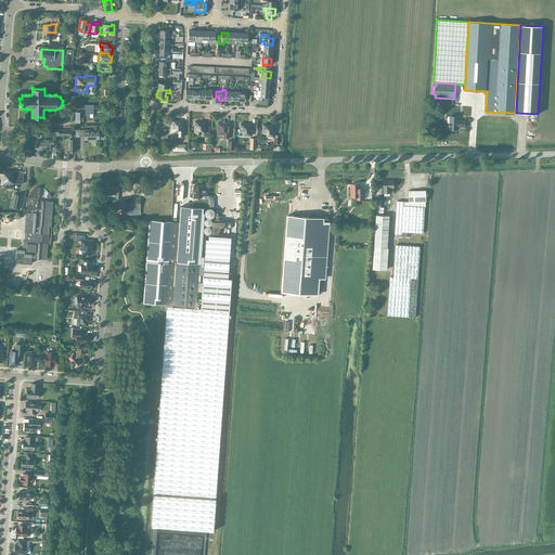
[(269,91),(260,90),(260,98),(259,98),(259,100),(265,100),(265,98),(269,98),(269,91)]
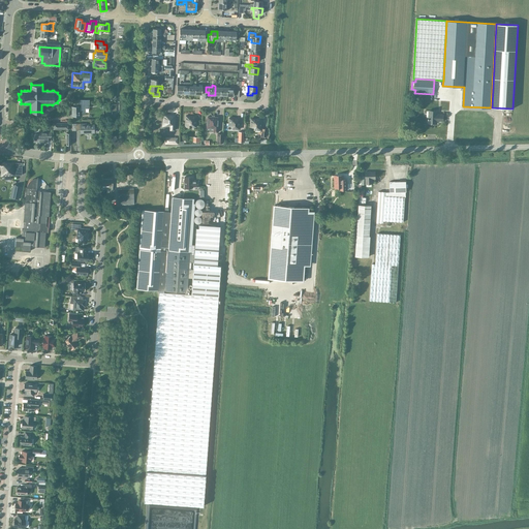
[(80,106),(72,106),(72,116),(80,116),(80,114),(86,114),(86,104),(90,104),(89,100),(80,100),(80,106)]
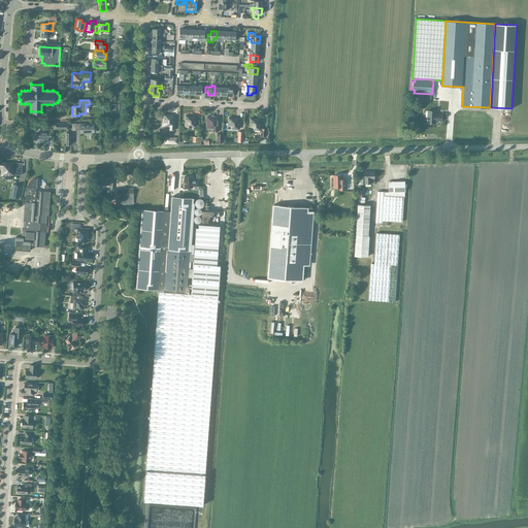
[(437,113),(437,110),(428,110),(428,123),(434,123),(434,121),(442,121),(442,114),(437,113)]
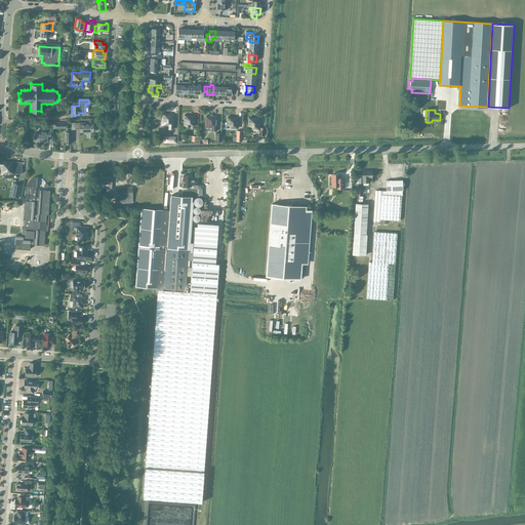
[(162,122),(162,125),(166,125),(169,125),(169,129),(172,129),(173,118),(173,114),(170,114),(163,114),(162,122)]
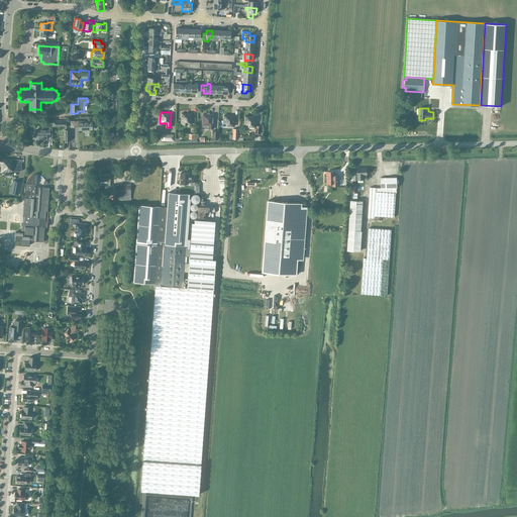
[(182,113),(181,123),(192,124),(192,117),(189,117),(189,113),(182,113)]
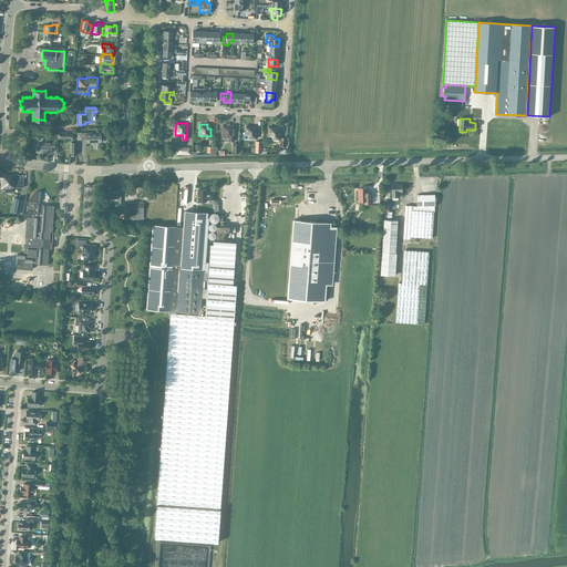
[(223,125),(223,137),(229,137),(229,142),(234,142),(235,125),(223,125)]
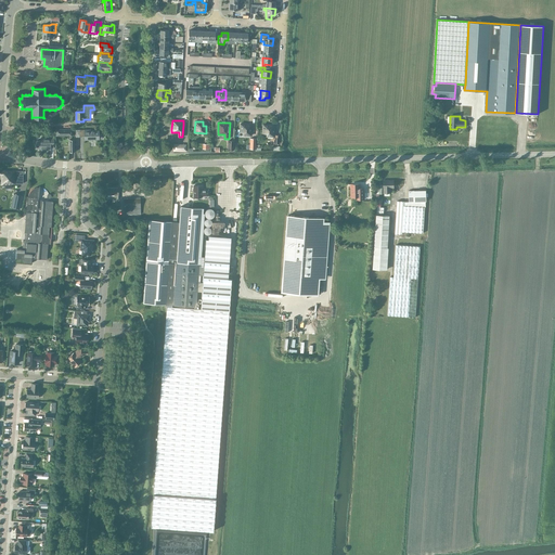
[(252,128),(247,128),(247,124),(241,124),(240,132),(244,132),(244,136),(252,136),(252,128)]
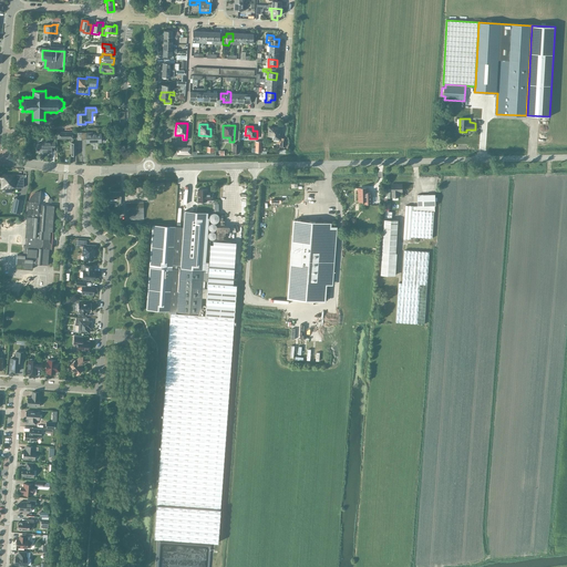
[(269,127),(268,136),(272,136),(272,140),(280,140),(279,146),(286,147),(286,138),(280,137),(280,132),(276,132),(277,127),(269,127)]
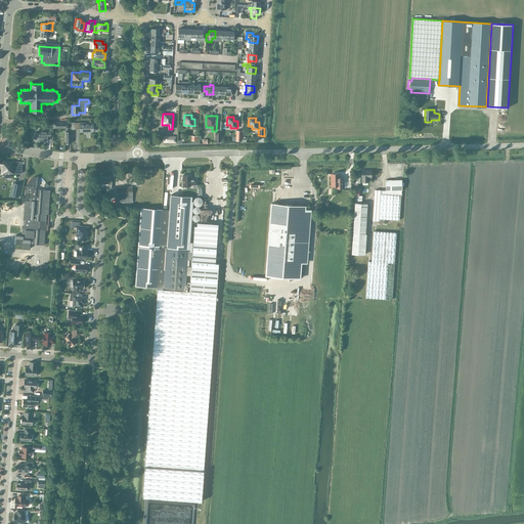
[(72,123),(72,129),(80,129),(80,132),(93,132),(93,124),(80,124),(80,123),(72,123)]
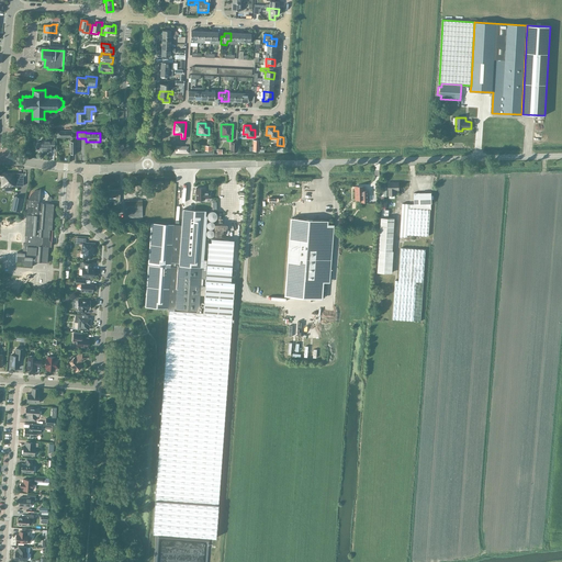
[(37,143),(36,152),(42,152),(41,153),(43,153),(43,152),(51,153),(51,150),(54,150),(55,142),(43,141),(42,144),(37,143)]
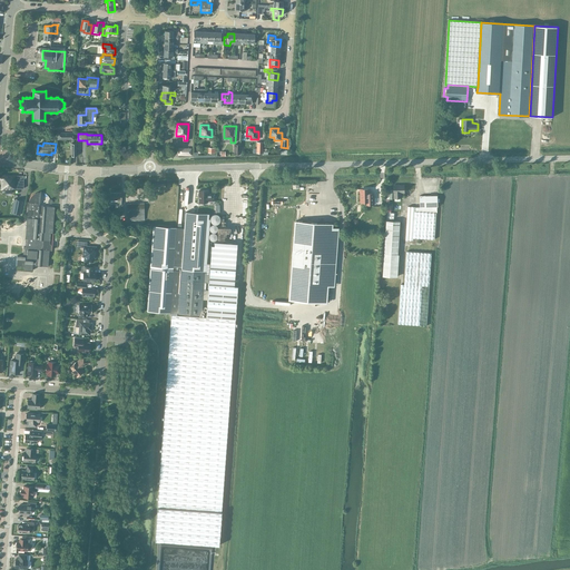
[(0,175),(0,183),(1,183),(1,192),(6,192),(6,190),(11,190),(11,189),(23,189),(23,176),(15,176),(0,175)]
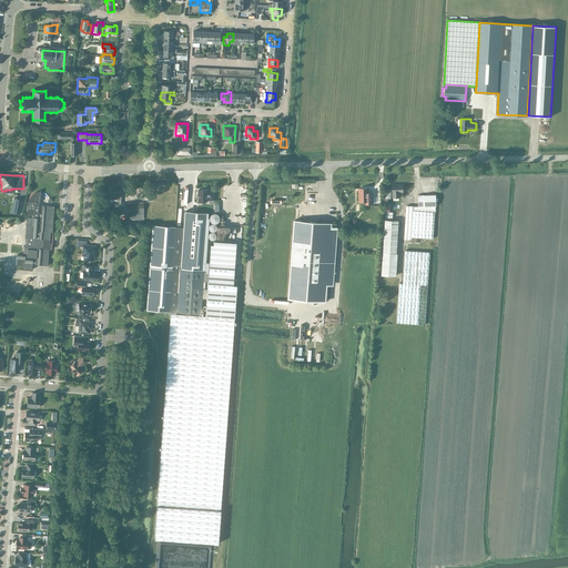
[(404,184),(393,185),(393,193),(394,193),(394,198),(401,198),(401,192),(404,192),(404,184)]
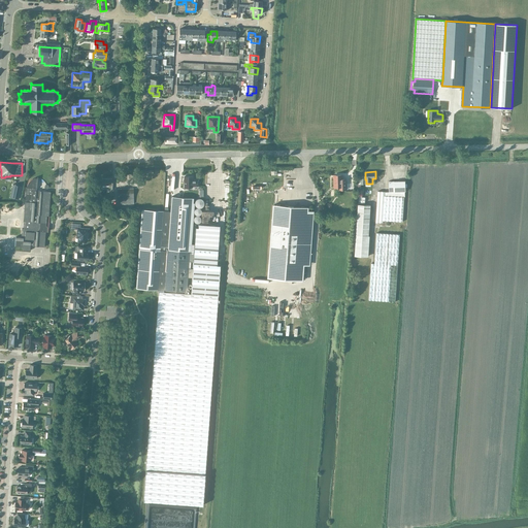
[(340,188),(340,190),(347,190),(347,179),(342,179),(342,175),(334,175),(334,188),(340,188)]
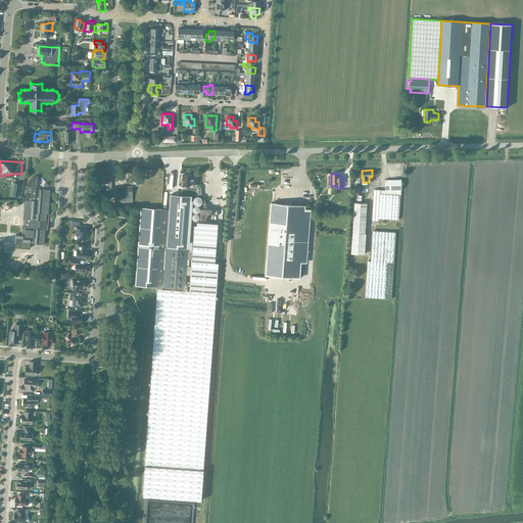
[(15,235),(15,244),(22,244),(22,247),(30,248),(31,243),(44,244),(45,230),(47,230),(48,226),(46,224),(46,214),(49,215),(50,190),(40,189),(37,189),(38,176),(37,176),(37,177),(35,177),(32,178),(30,179),(29,181),(28,183),(27,186),(26,186),(24,219),(22,226),(21,226),(21,235),(15,235)]
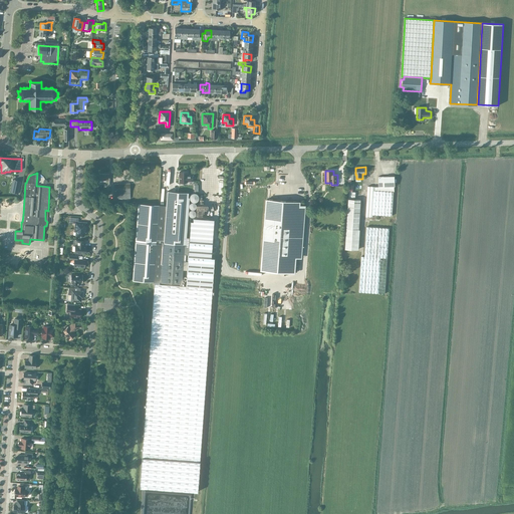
[(188,182),(194,182),(194,176),(189,176),(189,177),(188,177),(188,173),(180,173),(180,174),(180,175),(179,176),(179,177),(179,178),(180,179),(180,183),(188,183),(188,182)]
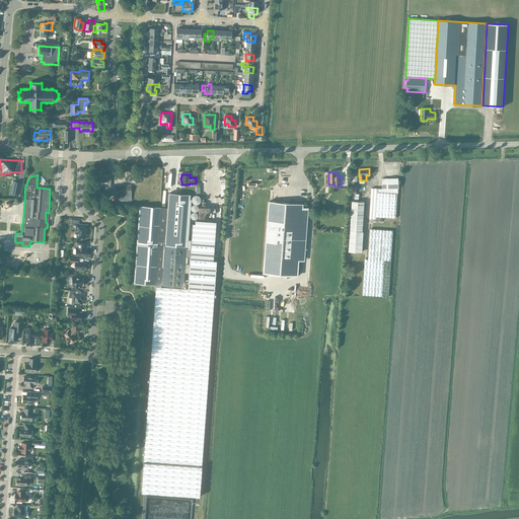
[(100,176),(100,182),(107,182),(107,187),(110,187),(110,175),(100,176)]
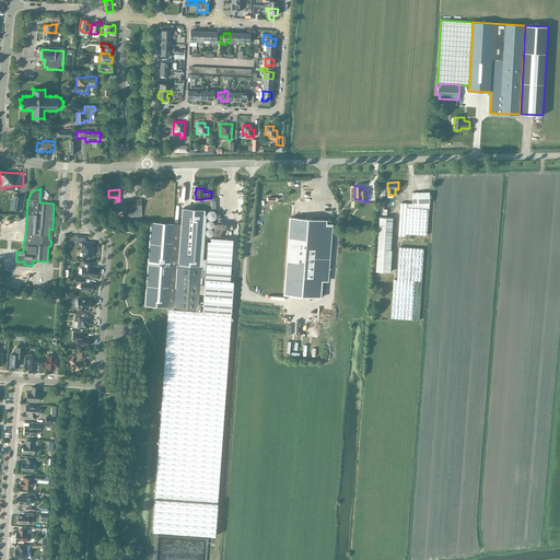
[(412,203),(430,203),(430,191),(412,193),(412,203)]
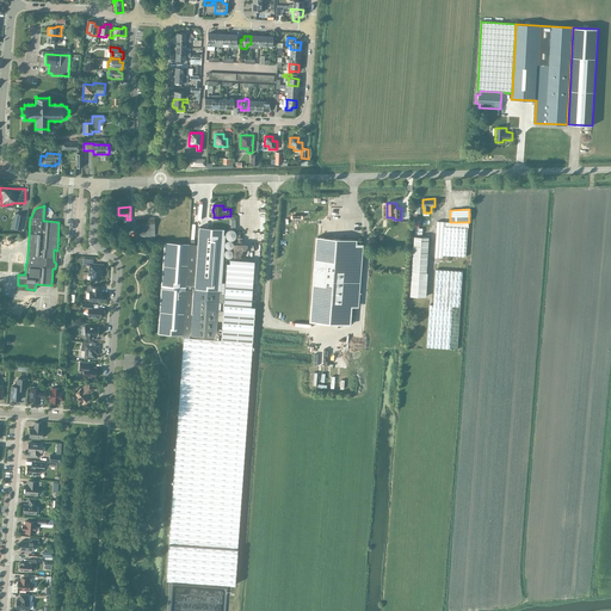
[(22,230),(25,215),(16,214),(12,228),(22,230)]
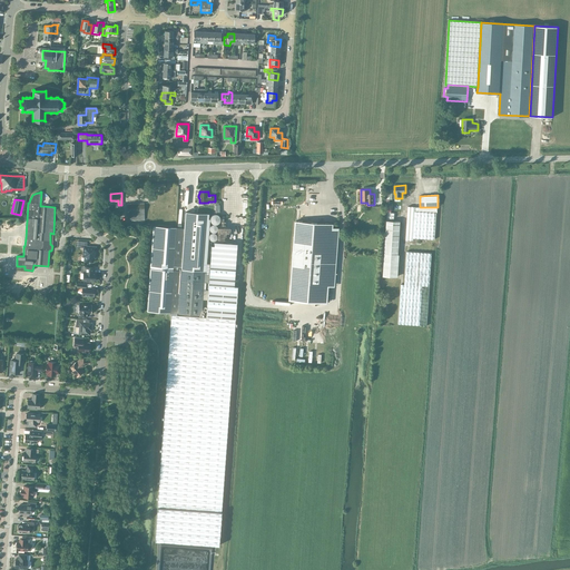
[(128,220),(145,220),(144,204),(128,204),(128,220)]
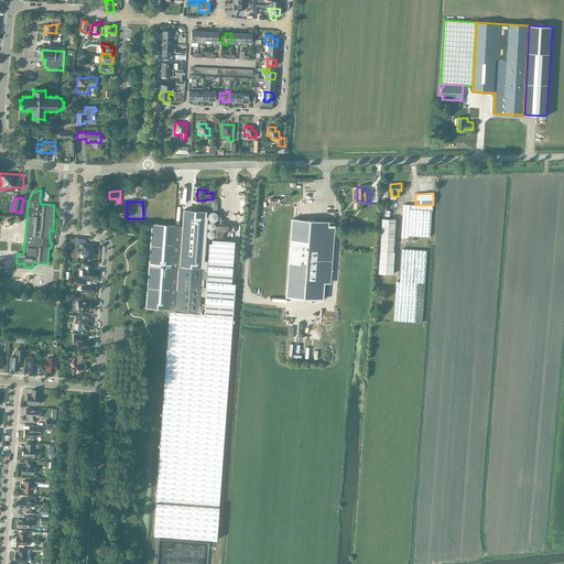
[(433,205),(415,205),(411,205),(404,205),(402,238),(409,238),(409,236),(431,237),(432,210),(433,210),(433,205)]
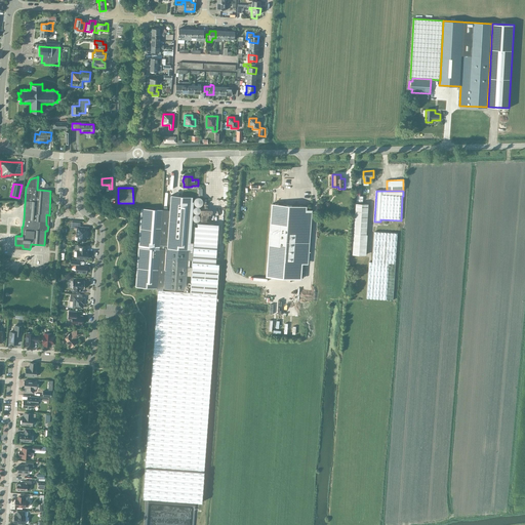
[(137,257),(135,287),(154,288),(158,288),(163,289),(186,290),(188,267),(193,197),(171,195),(169,210),(140,208),(137,257)]
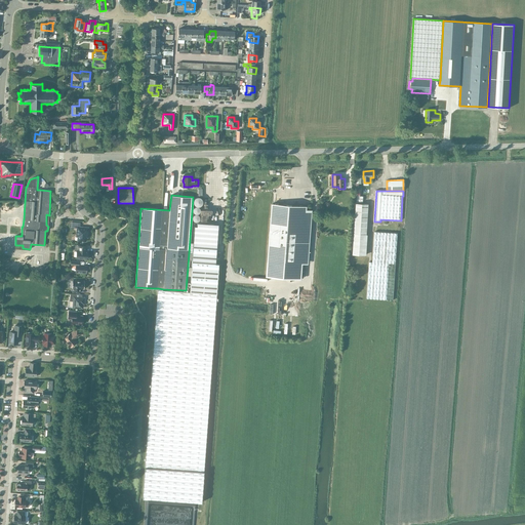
[(319,196),(318,211),(325,212),(326,197),(319,196)]
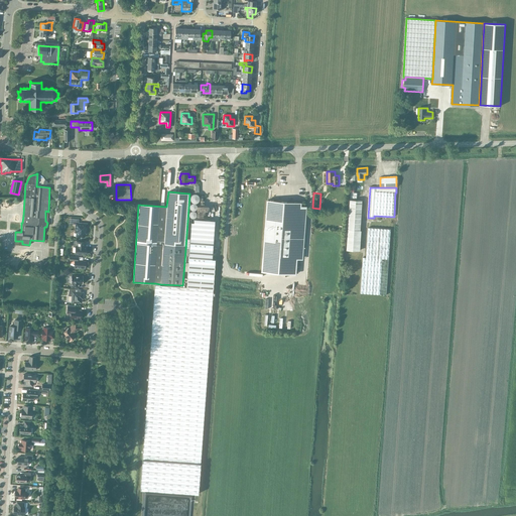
[(349,230),(361,231),(363,201),(351,200),(349,230)]
